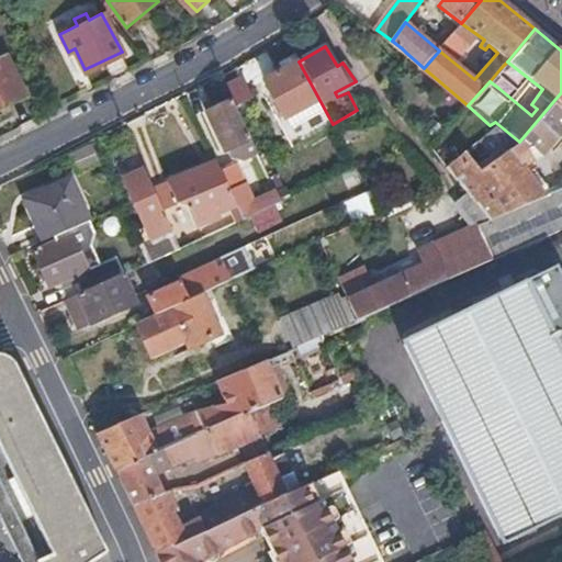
[(299,62),(293,53),(273,65),(279,74),(267,80),(292,130),(302,123),(311,137),(333,124),(299,62)]
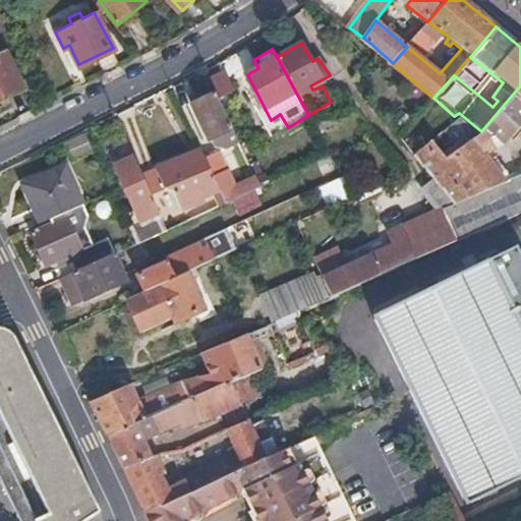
[(0,95),(21,84),(4,50),(0,51),(0,95)]
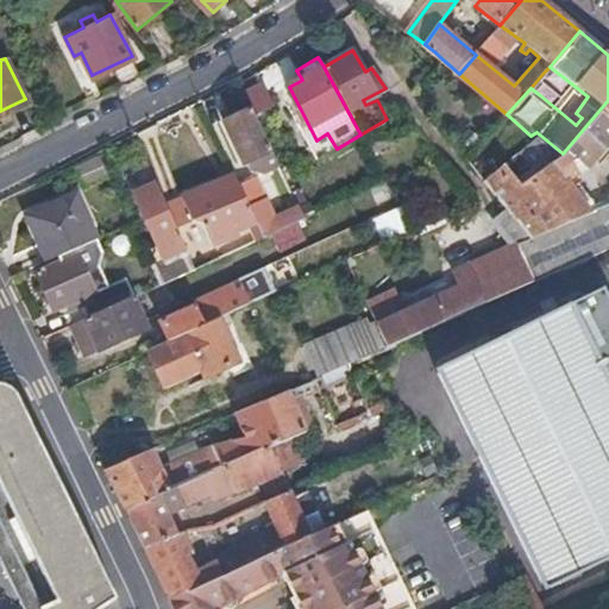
[(542,74),(531,88),(540,95),(552,81),(542,74)]
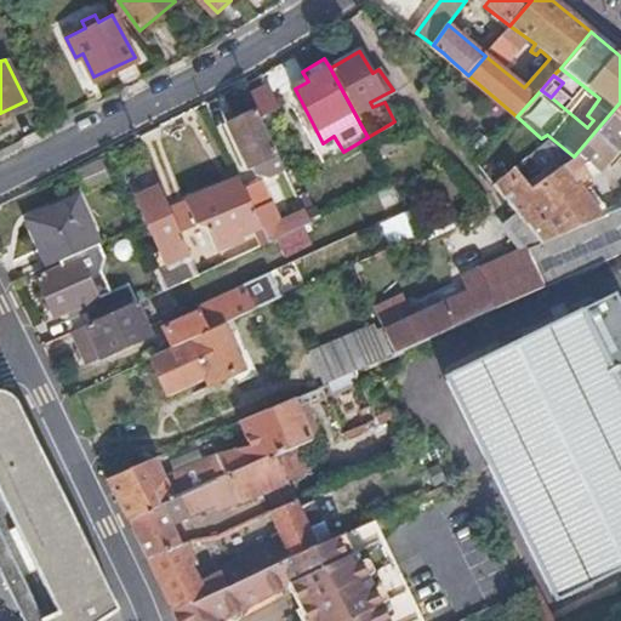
[(490,184),(497,193),(535,243),(600,216),(577,187),(598,175),(620,147),(620,102),(574,157),(571,159),(569,160),(543,181),(533,189),(512,167),(490,184)]
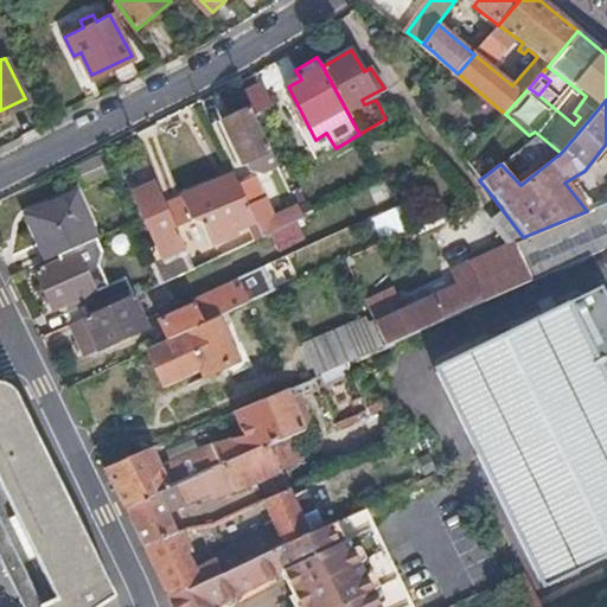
[(276,153),(253,107),(223,123),(243,163),(263,152),(267,157),(276,153)]
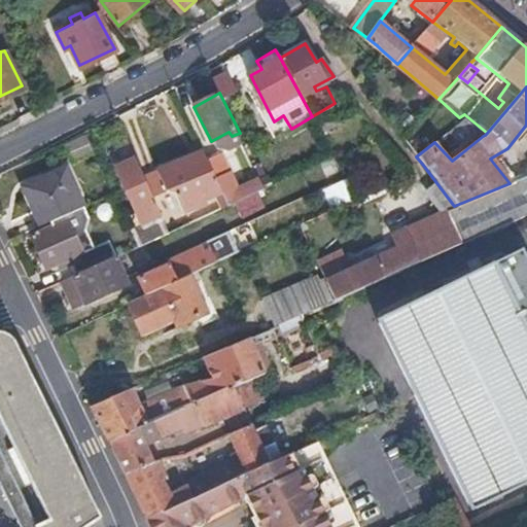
[(324,109),(312,116),(318,130),(331,121),(324,109)]
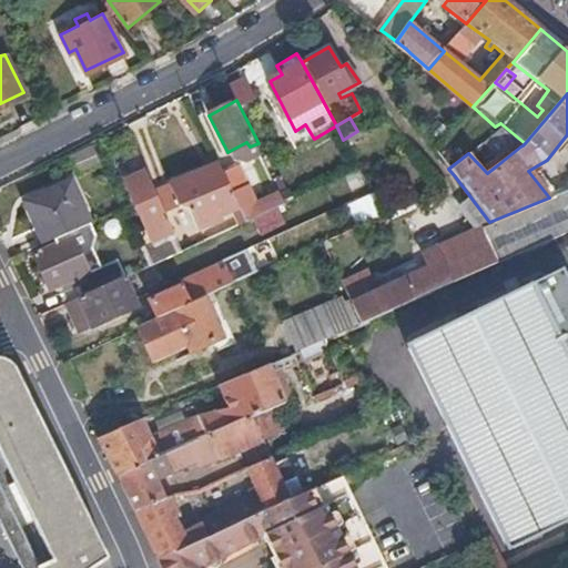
[(497,165),(520,146),(498,129),(477,146),(497,165)]
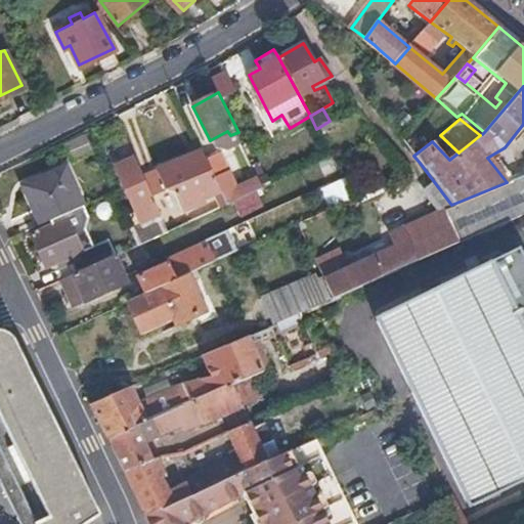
[(158,202),(122,131),(111,137),(122,161),(115,165),(138,211),(158,202)]
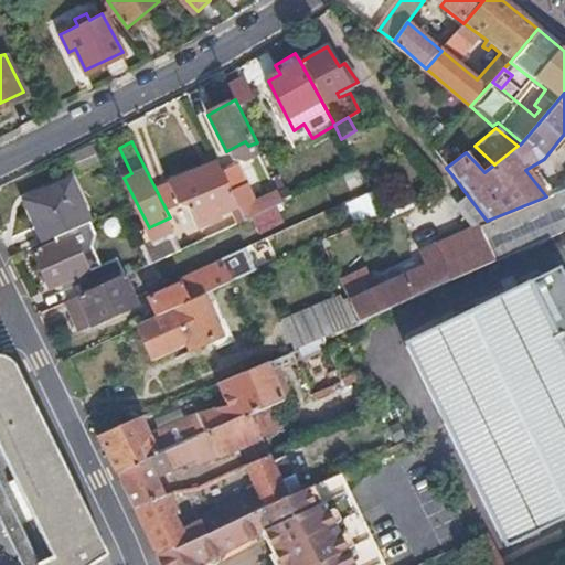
[(224,171),(219,161),(170,184),(182,206),(190,202),(201,224),(223,214),(221,208),(237,199),(224,171)]
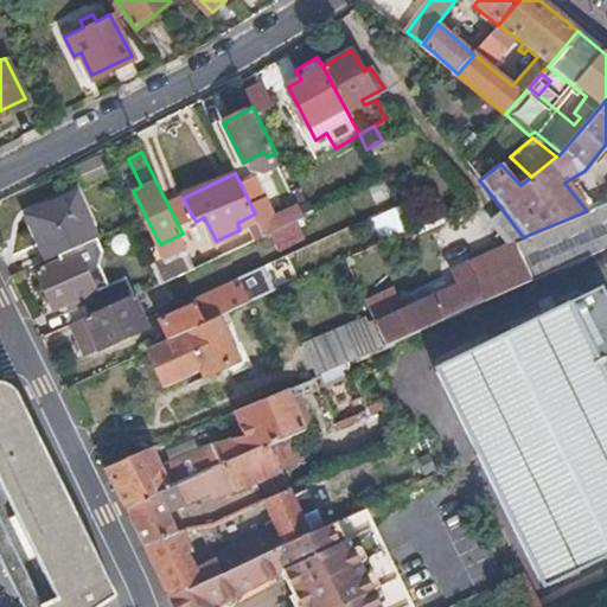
[(263,231),(305,211),(301,203),(275,215),(255,177),(241,184),(255,213),(263,231)]
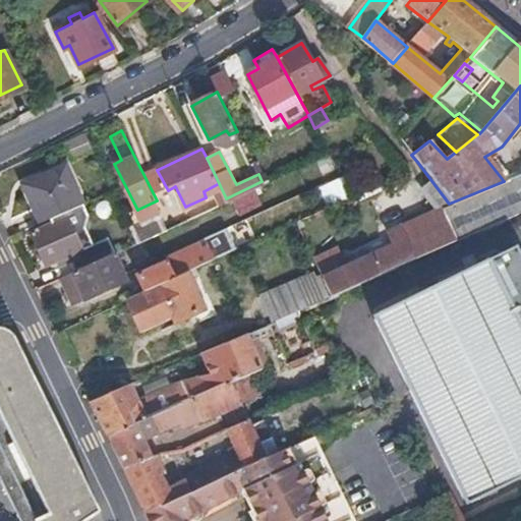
[(23,186),(41,223),(85,203),(65,165),(23,186)]
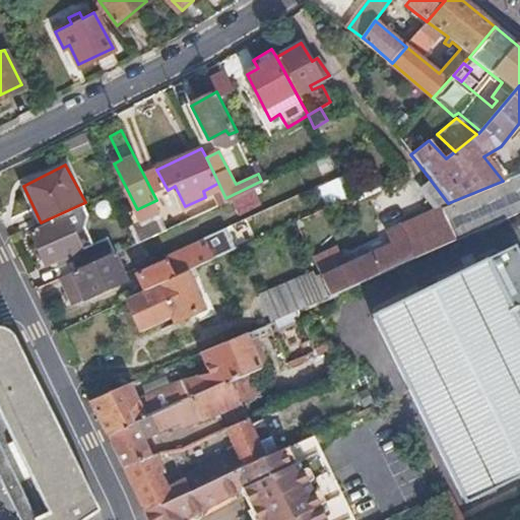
[(519,174),(503,181),(448,203),(438,207),(453,242),(519,212),(519,174)]
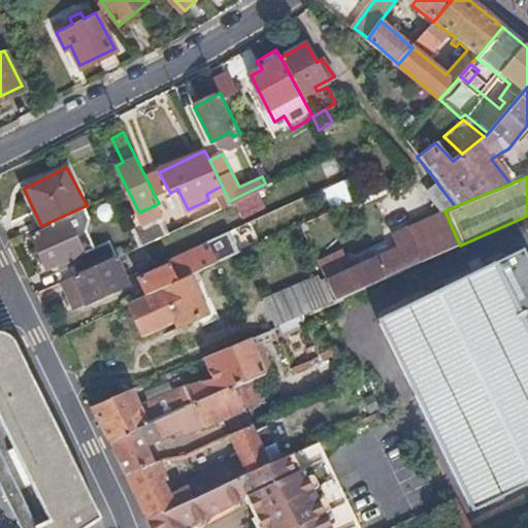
[(142,244),(172,231),(159,203),(139,212),(129,217),(142,244)]
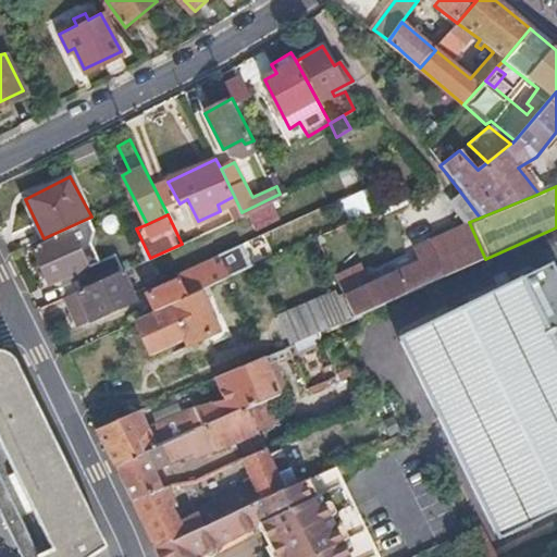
[(376,305),(485,259),(469,222),(409,246),(415,258),(343,296),(353,316),(376,305)]
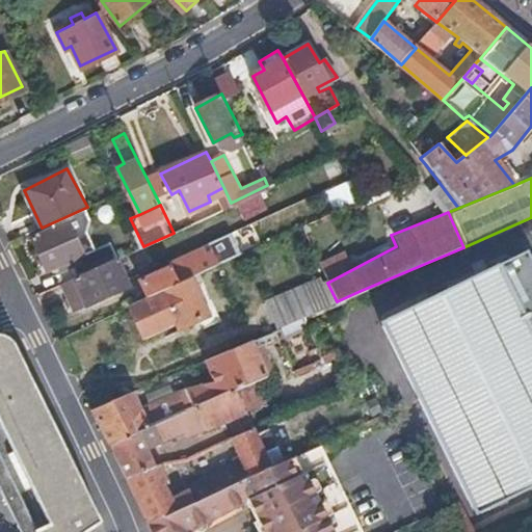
[(310,228),(308,221),(299,224),(302,231),(310,228)]
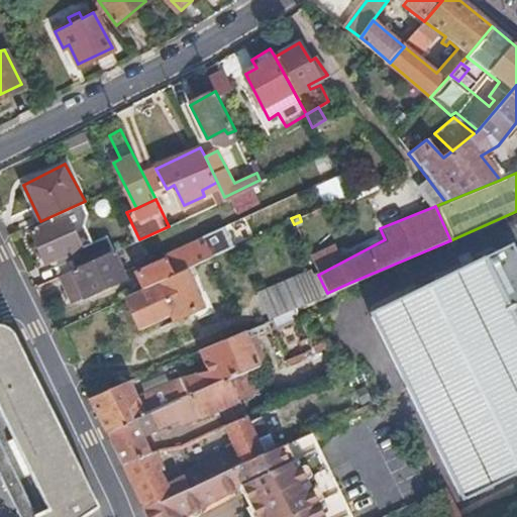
[(65,255),(68,261),(74,257),(71,253),(82,246),(67,216),(32,232),(47,264),(65,255)]
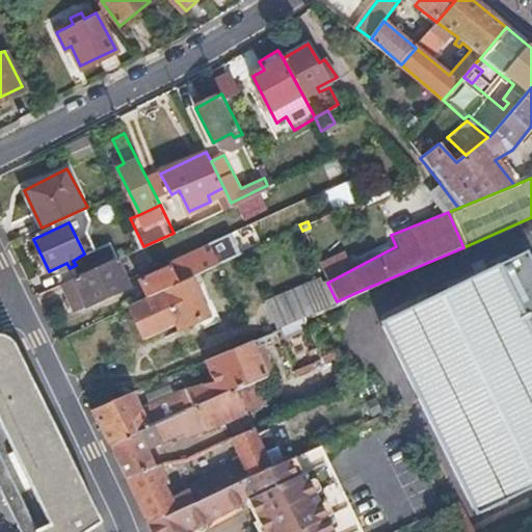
[(75,277),(114,260),(129,253),(124,241),(76,265),(70,268),(75,277)]
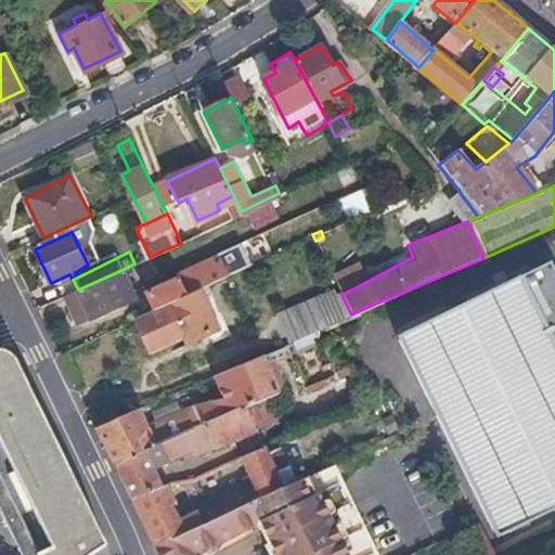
[(153,310),(197,289),(214,282),(204,263),(152,287),(146,296),(153,310)]
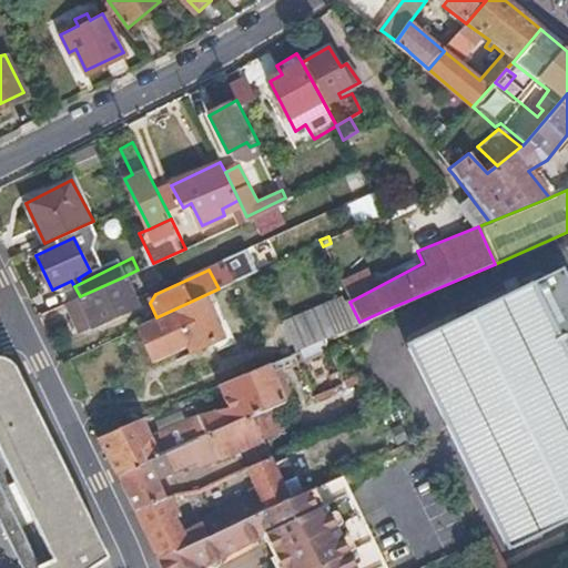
[(80,296),(77,297),(88,320),(90,325),(134,304),(122,277),(80,296)]
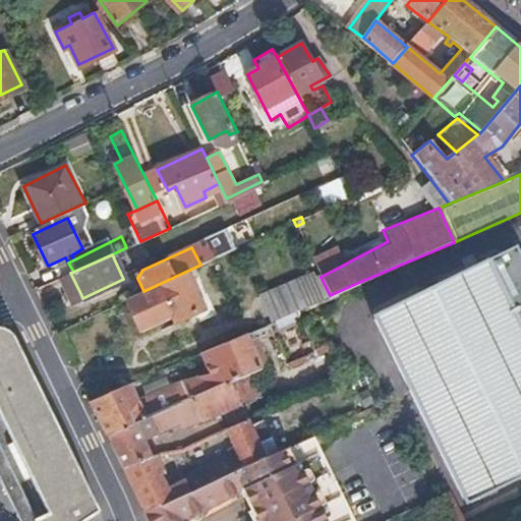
[(370,316),(463,502),(520,473),(520,336),(482,261),(370,316)]
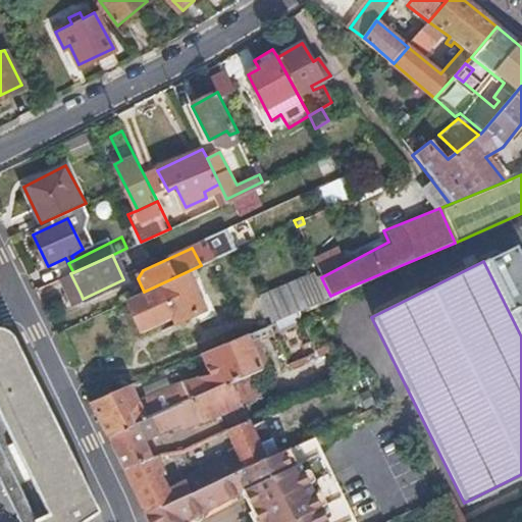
[(144,292),(124,301),(141,333),(172,320),(174,325),(204,310),(186,272),(144,292)]
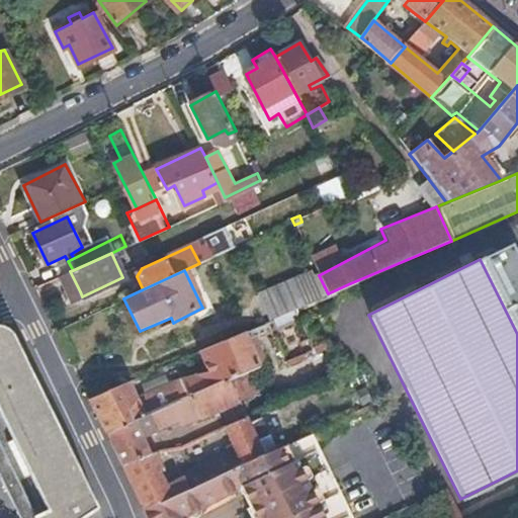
[(70,271),(58,277),(67,298),(80,291),(70,271)]
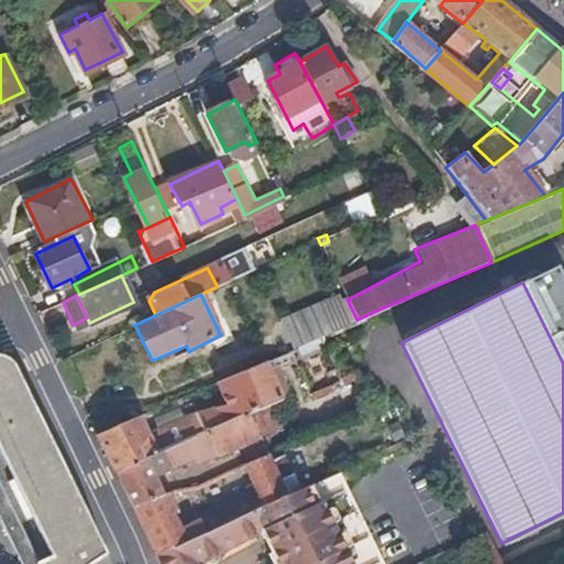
[(317,337),(345,325),(333,296),(280,323),(291,349),(313,339),(317,337)]
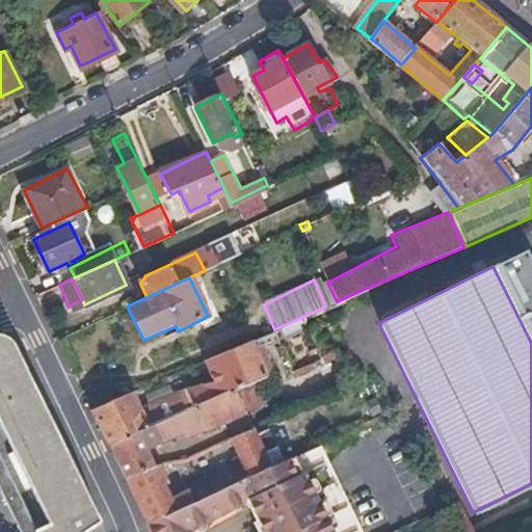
[(0,488),(21,531),(88,531),(103,524),(52,421),(8,339),(1,333),(0,333),(0,488)]
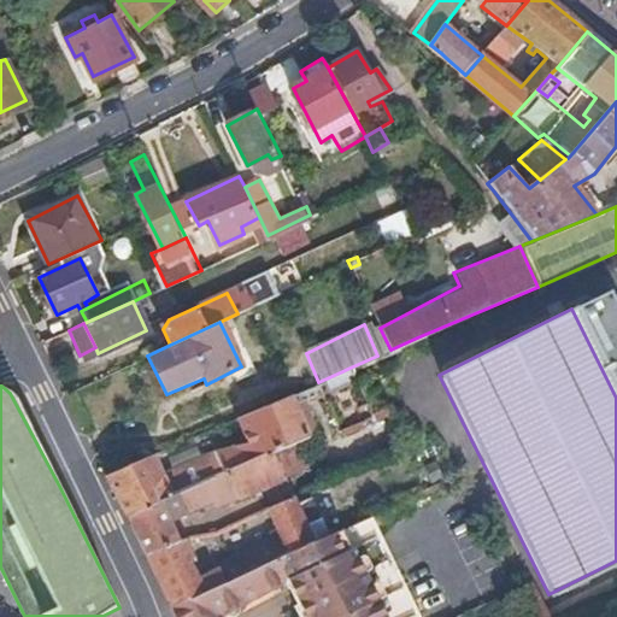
[(291,394),(262,406),(282,447),(310,435),(291,394)]
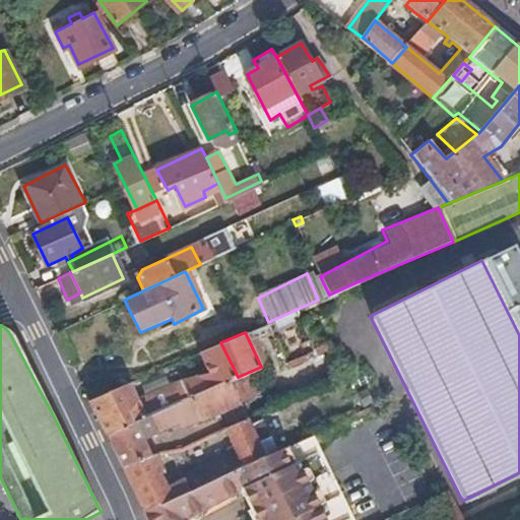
[(130,382),(87,400),(106,438),(136,424),(168,409),(186,400),(230,381),(238,377),(220,342),(197,353),(205,371),(170,382),(135,396),(130,382)]
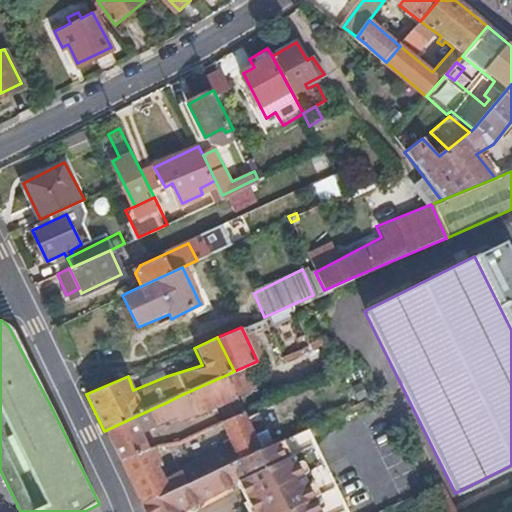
[(207,408),(215,425),(220,424),(244,412),(226,375),(183,394),(192,414),(207,408)]
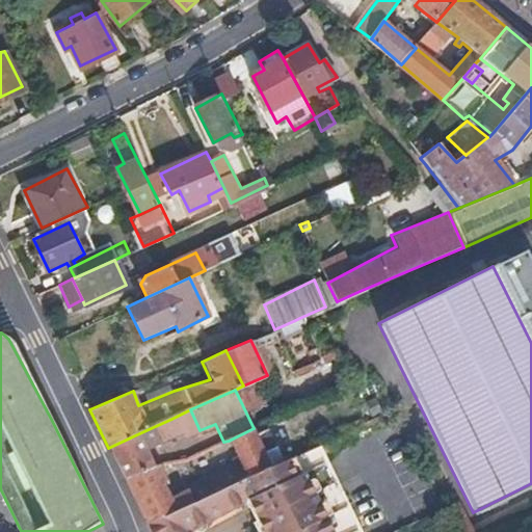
[(190,409),(171,419),(179,434),(181,439),(200,430),(190,409)]
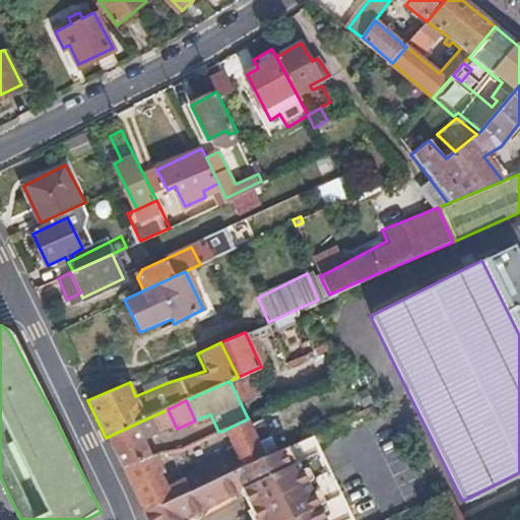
[(168,409),(136,424),(143,438),(175,425),(168,409)]
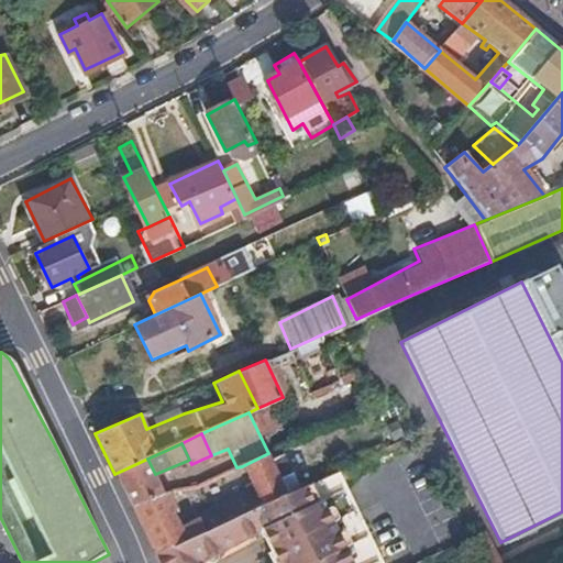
[(252,486),(262,508),(278,501),(288,496),(268,453),(242,466),(252,486)]
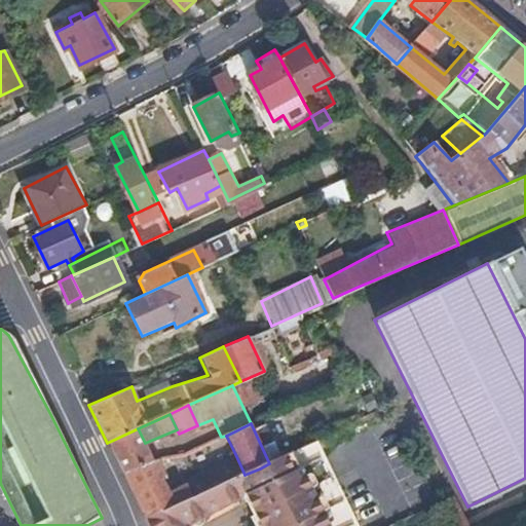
[(138,428),(107,443),(123,477),(151,465),(155,464),(145,443),(138,428)]
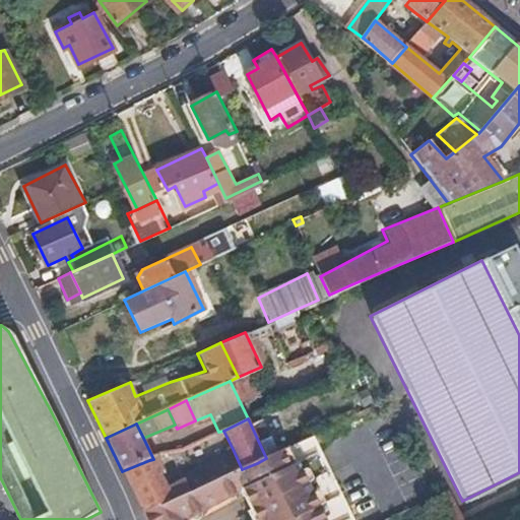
[(177,479),(184,496),(242,469),(233,449),(175,476),(177,479)]
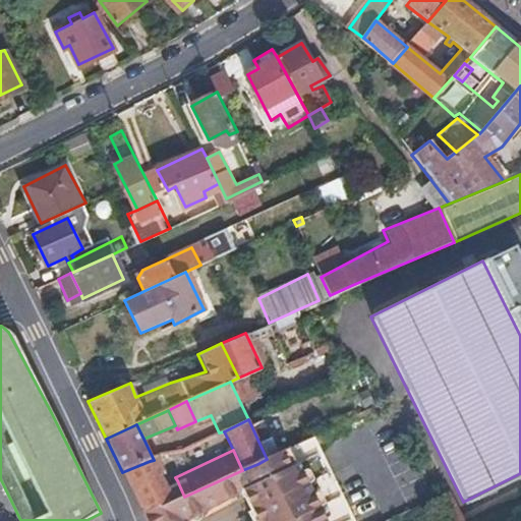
[(150,461),(122,472),(142,515),(184,497),(177,480),(162,486),(150,461)]
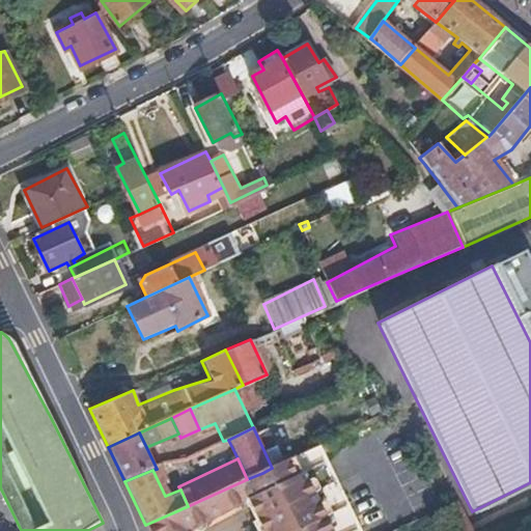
[(290,530),(262,473),(247,479),(188,506),(145,525),(148,530),(290,530)]
